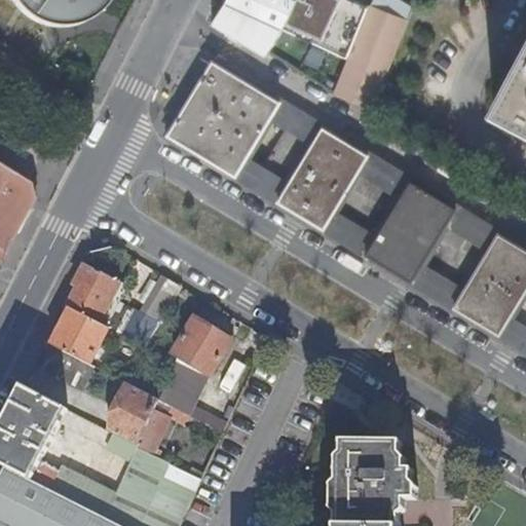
[(11,0),(12,0),(11,0),(20,0),(21,1),(25,4),(34,9),(33,14),(37,15),(38,9),(45,10),(50,9),(59,6),(62,10),(66,8),(63,4),(67,0),(11,0)]
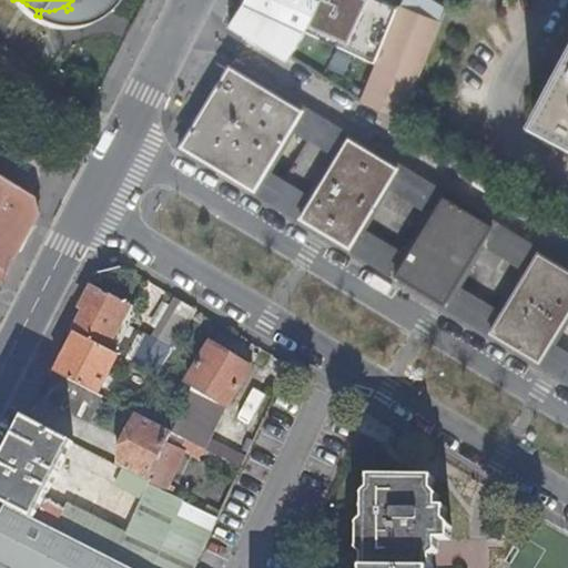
[(239,0),(230,21),(291,58),(305,28),(378,61),(389,34),(403,6),(389,0),(239,0)]
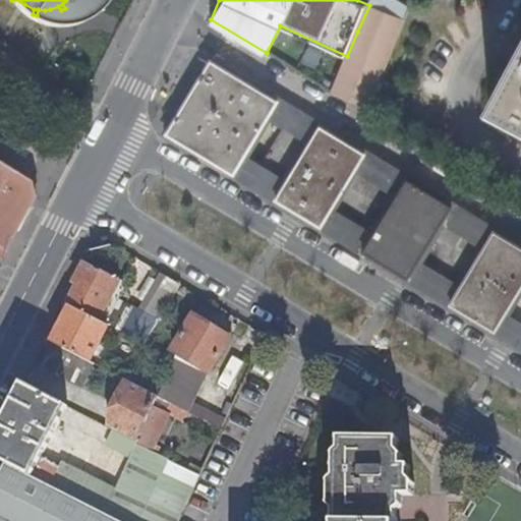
[(386,1),(383,0),(371,0),(369,5),(357,32),(347,56),(333,91),(369,106),(404,22),(382,12),(386,1)]
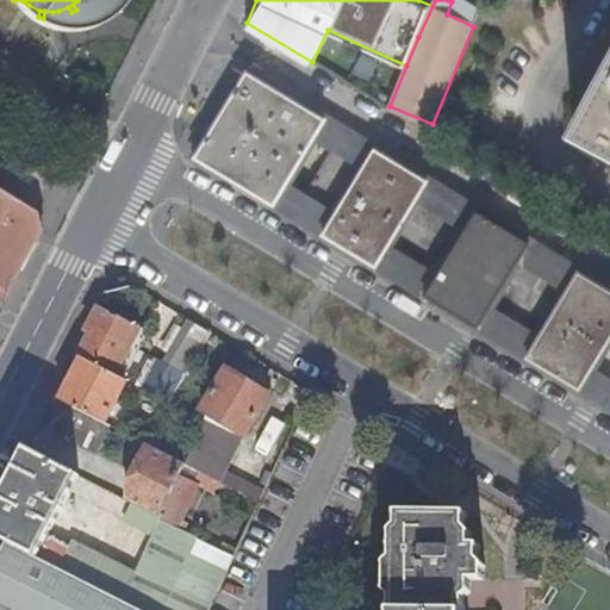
[(609,58),(573,129),(609,148),(609,58)]
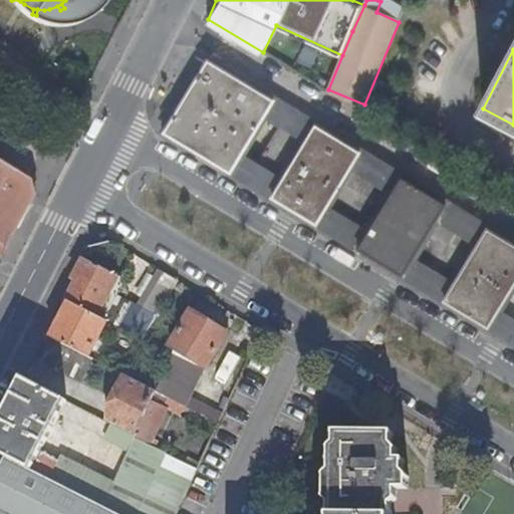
[(233,169),(240,156),(265,114),(273,101),(274,99),(209,60),(166,132),(231,172),(233,169)]
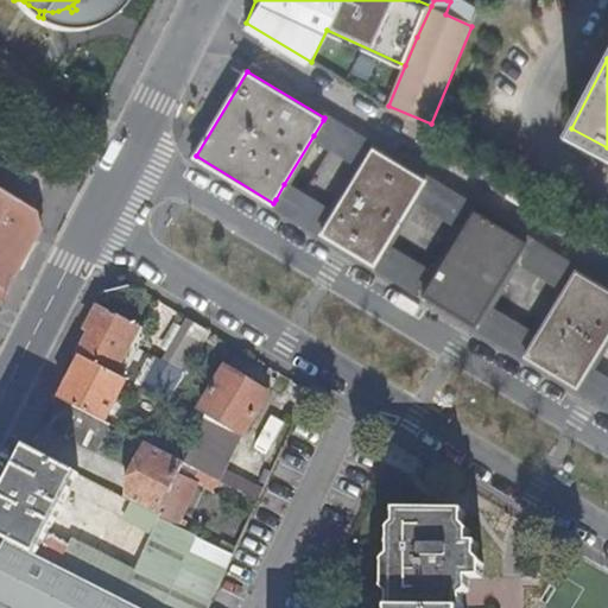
[(314,135),(363,165),(373,150),(323,120),(314,135)]
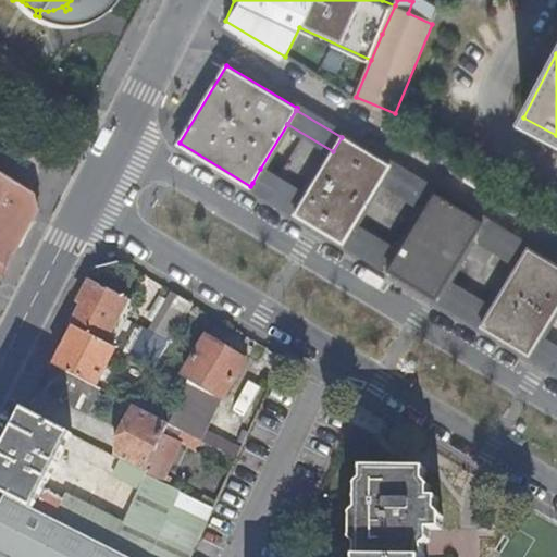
[(260,169),(306,196),(333,151),(287,124),(260,169)]
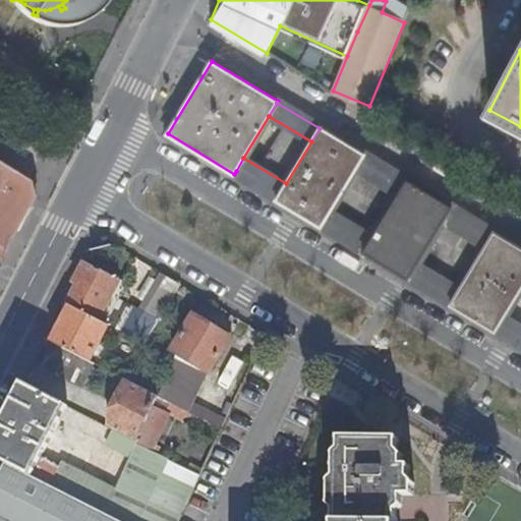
[(286,183),(278,196),(277,199),(322,226),(323,224),(331,211),(355,169),(363,155),(365,153),(321,126),(320,128),(311,141),(286,183)]
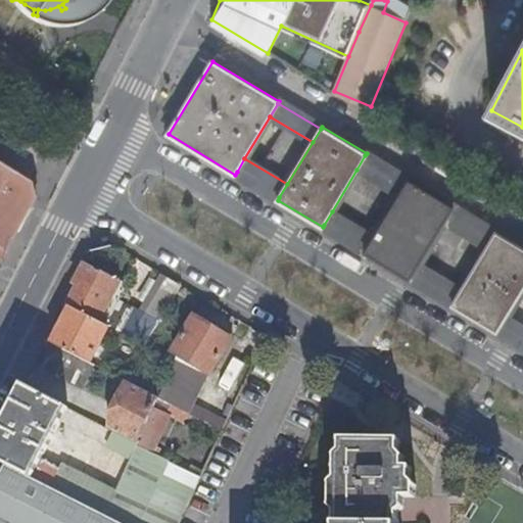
[(408,181),(365,155),(357,170),(398,195),(408,181)]
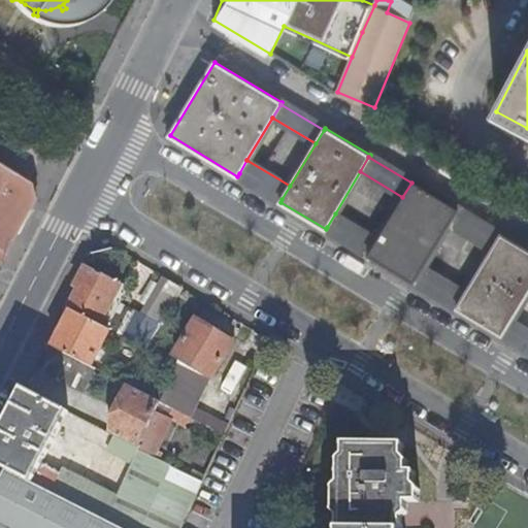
[(239,173),(282,199),(290,186),(246,160),(239,173)]
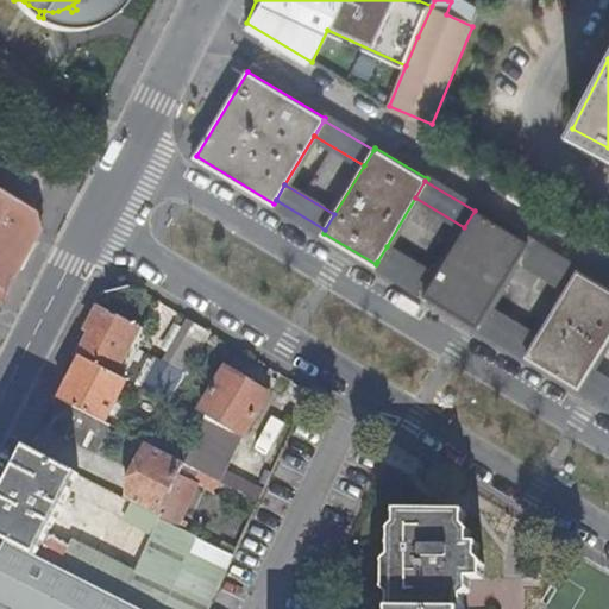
[(0,288),(7,293),(39,232),(32,214),(0,193),(0,288)]
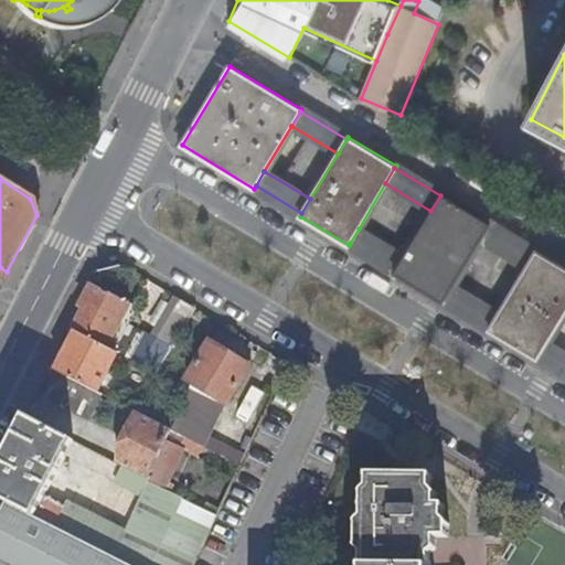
[(430,211),(385,183),(359,228),(405,255),(430,211)]
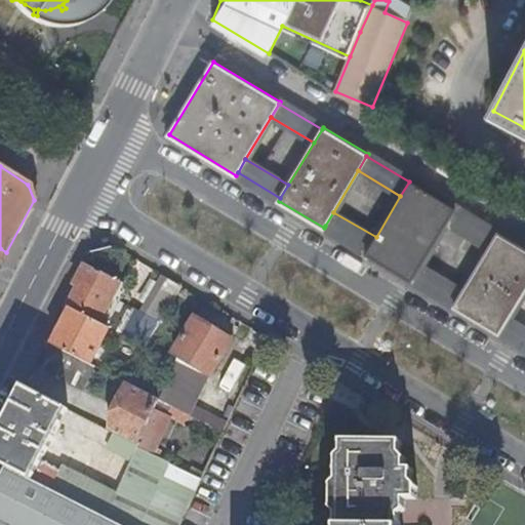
[(409,182),(400,196),(376,237),(368,251),(366,253),(411,281),(413,278),(421,265),(445,223),(453,209),(455,207),(410,180),(409,182)]
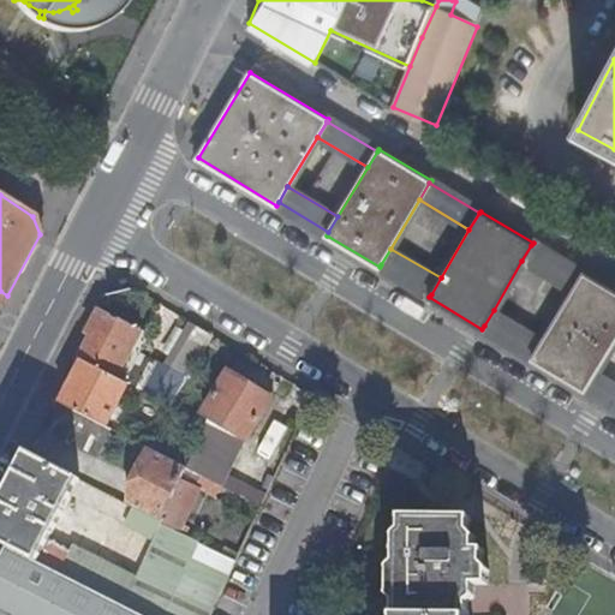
[(521,261),(572,292),(581,275),(531,245),(521,261)]
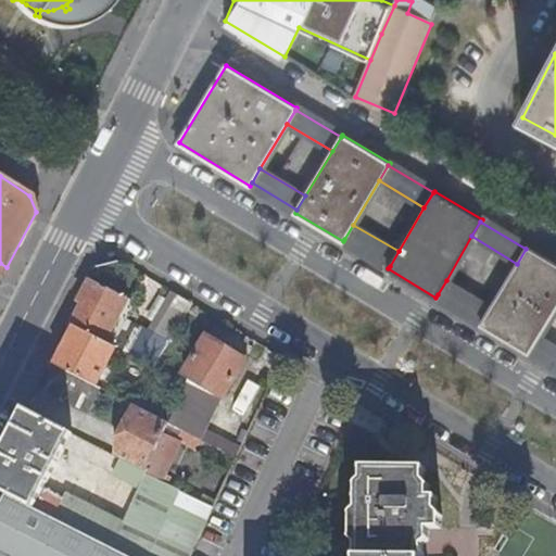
[(399,251),(353,225),(344,239),(390,266),(399,251)]
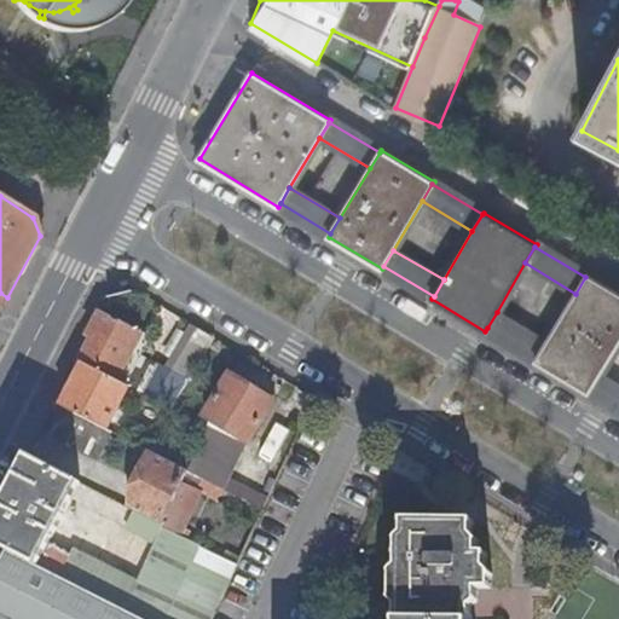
[(497,312),(548,342),(576,294),(525,262),(497,312)]
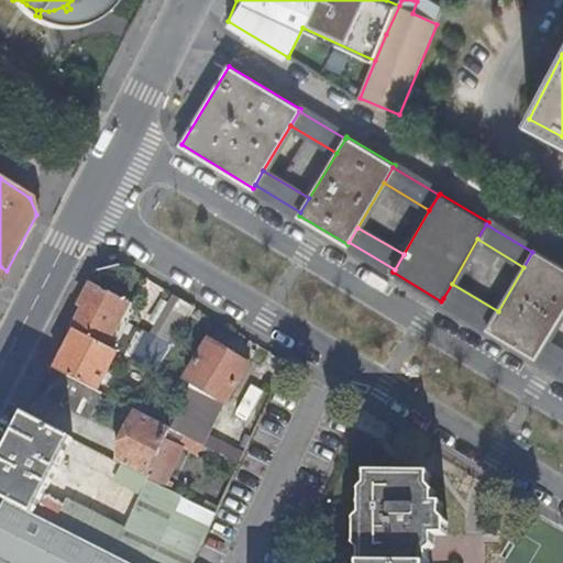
[(498,311),(489,327),(488,328),(536,356),(538,354),(547,339),(562,310),(562,266),(541,254),(533,250),(532,252),(523,267),(498,311)]
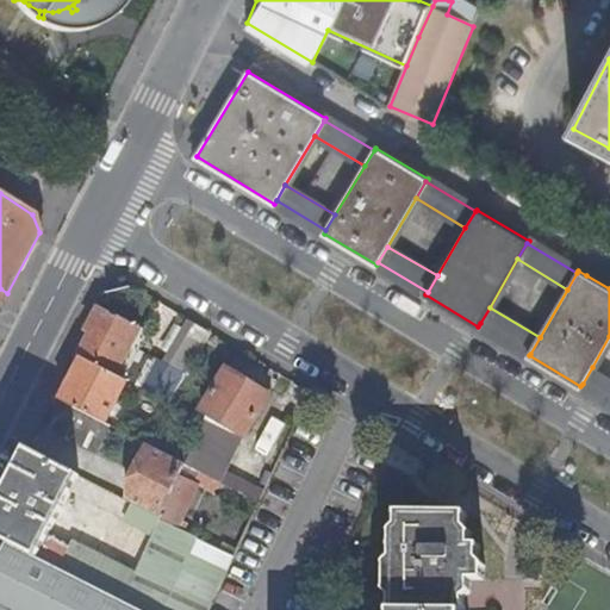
[(168,403),(185,375),(169,366),(131,344),(139,328),(100,306),(91,325),(97,329),(94,335),(92,334),(92,335),(80,356),(83,359),(128,381),(156,397),(168,403)]
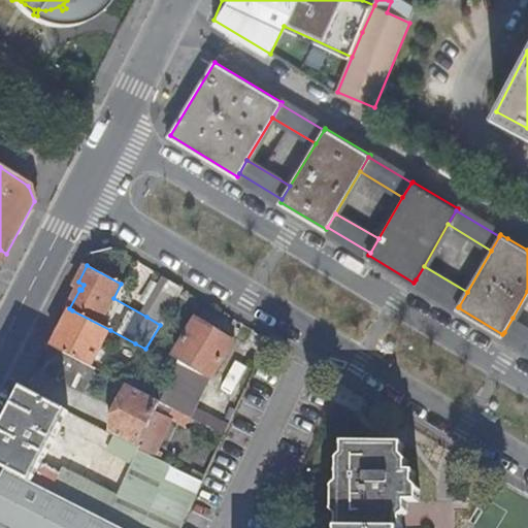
[(467,292),(424,266),(416,279),(459,306),(467,292)]
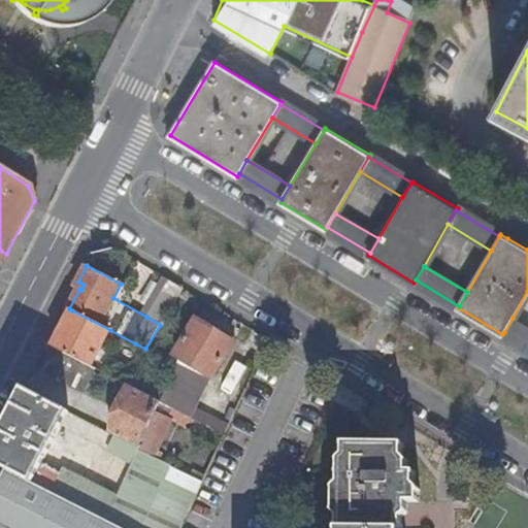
[(182,289),(168,281),(146,317),(160,325),(182,289)]
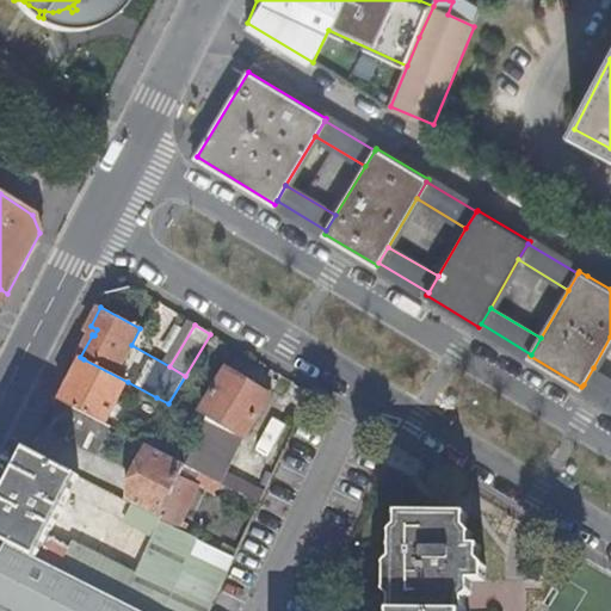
[(91,326),(86,333),(92,335),(92,334),(94,335),(97,329),(91,326)]
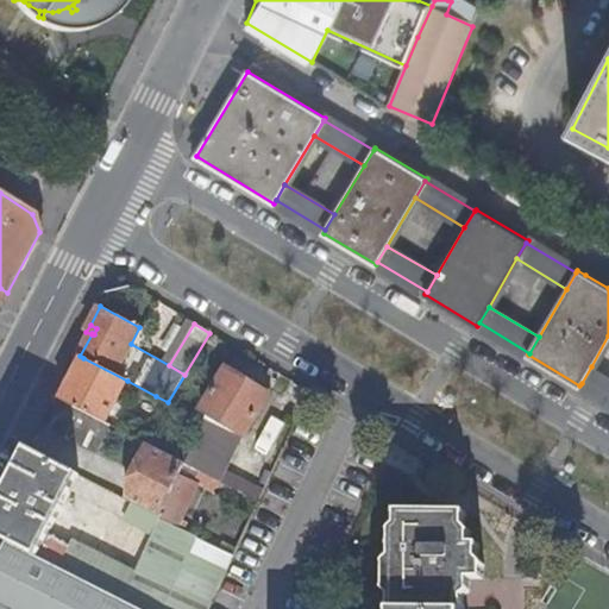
[(608,336),(591,366),(608,377),(608,336)]
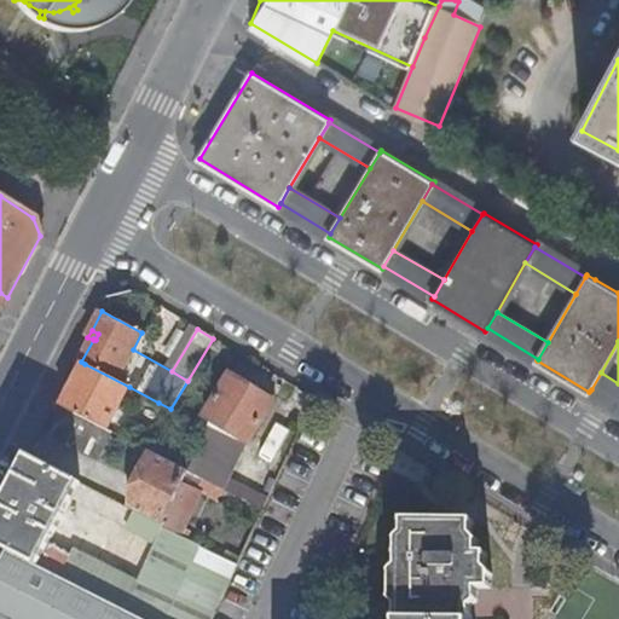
[(109,431),(129,387),(85,364),(62,406),(63,406),(109,431)]
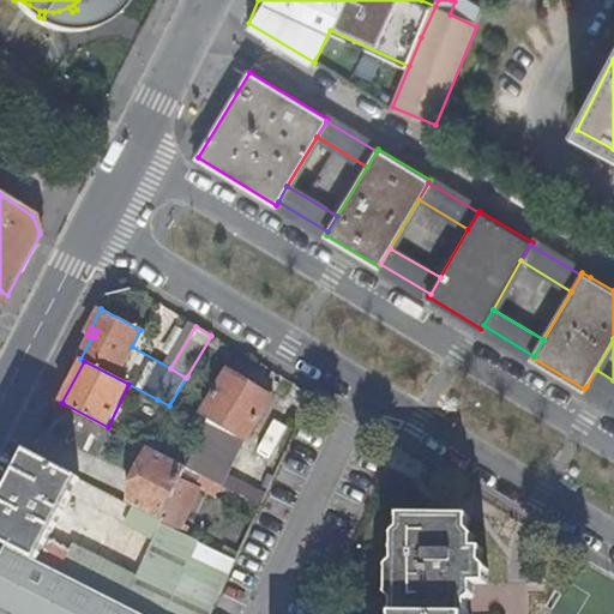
[(587,386),(613,403),(613,380),(596,369),(587,386)]
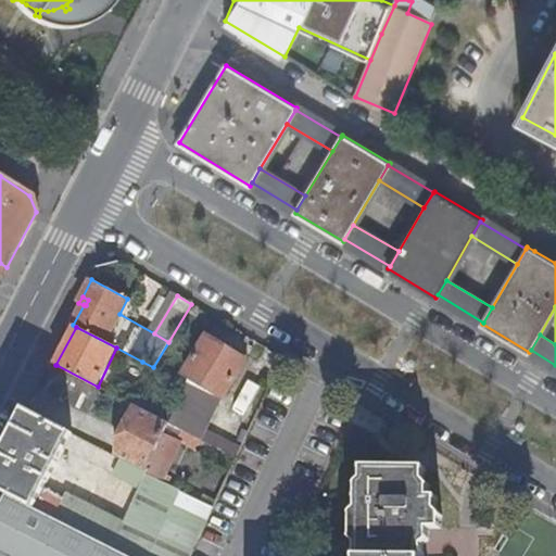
[(245,361),(206,337),(184,374),(190,377),(187,384),(169,424),(197,438),(201,440),(237,458),(240,450),(204,431),(220,395),(224,397),(245,361)]
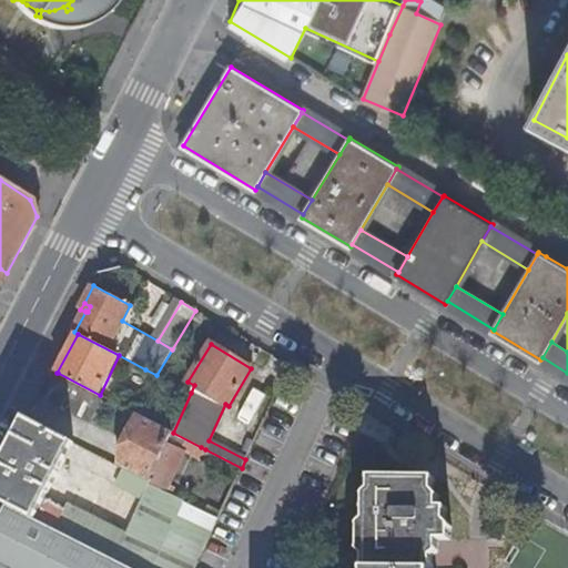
[(91,423),(103,397),(100,395),(58,373),(44,399),(91,423)]
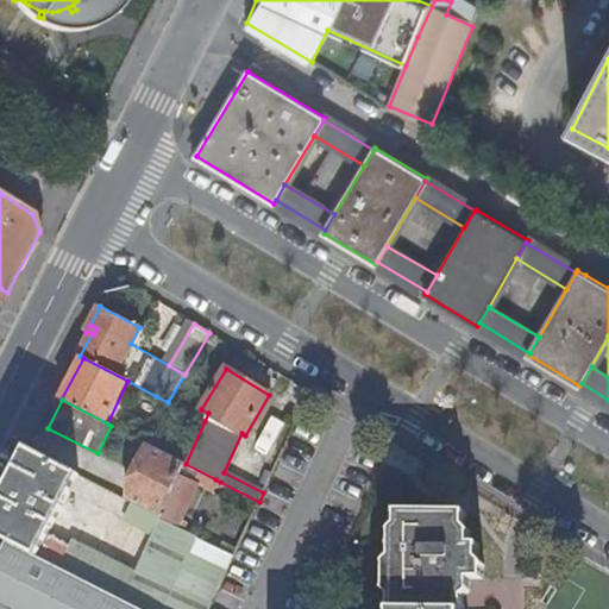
[(208,491),(215,479),(186,464),(149,445),(139,465),(145,469),(130,502),(132,503),(161,518),(164,520),(174,525),(193,483),(208,491)]
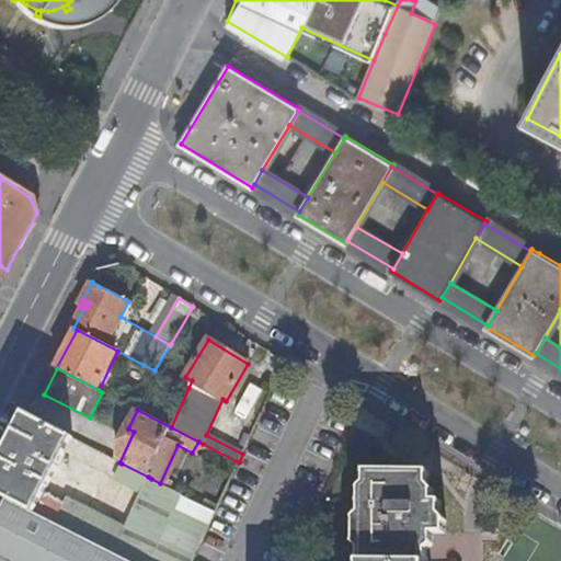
[(45,494),(73,438),(24,413),(0,460),(0,494),(8,499),(129,560),(193,560),(205,536),(216,513),(160,483),(151,479),(127,527),(68,497),(65,504),(45,494)]
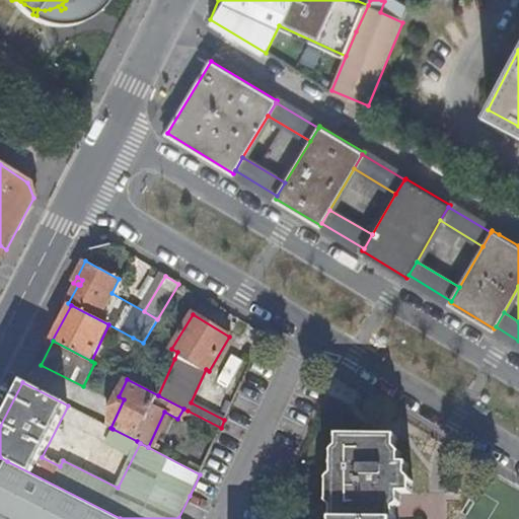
[(129,456),(137,441),(113,429),(105,443),(129,456)]
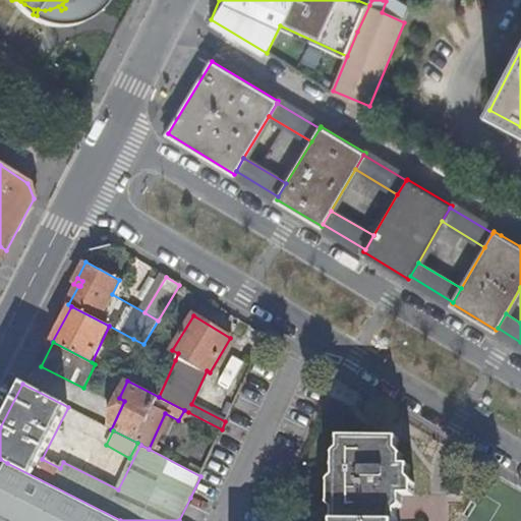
[(394,520),(396,520),(397,509),(401,504),(402,493),(413,493),(413,481),(409,476),(409,464),(402,464),(402,454),(398,450),(399,438),(341,438),(341,449),(336,454),(336,476),(332,480),(331,504),(336,509),(335,520),(394,520)]
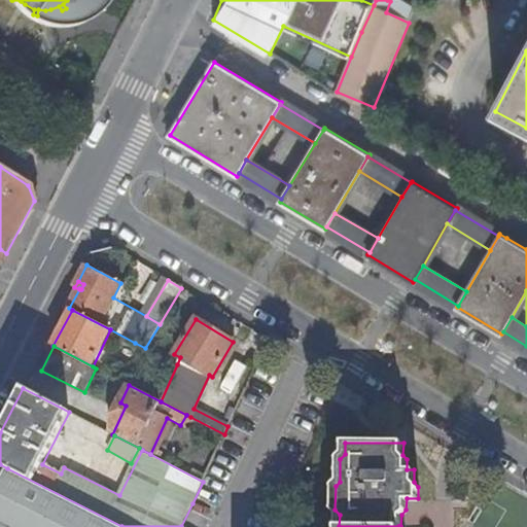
[(0,482),(0,526),(121,526),(7,468),(0,482)]
